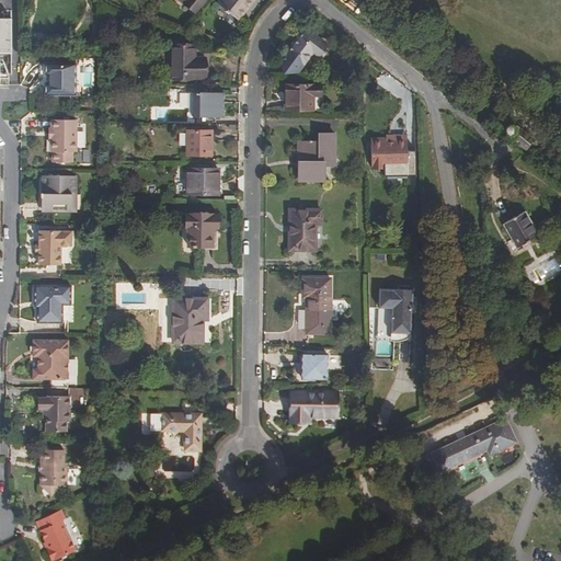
[(204,0),(180,0),(195,12),(204,0)]
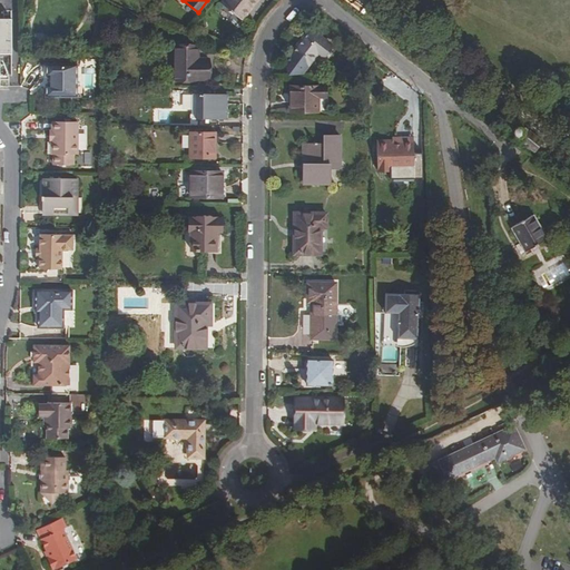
[(225,0),(223,3),(243,20),(258,0),(225,0)]
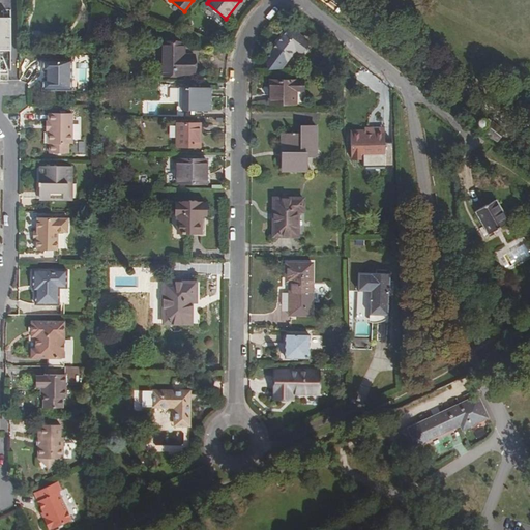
[(98,22),(105,24),(108,16),(101,13),(98,22)]
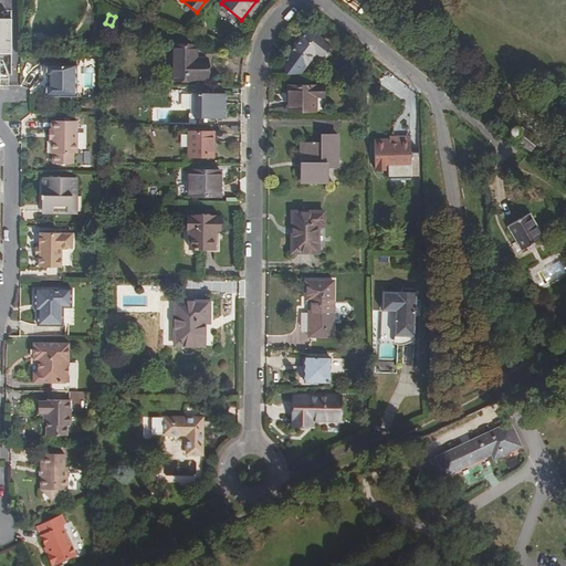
[(0,86),(0,80),(9,80),(9,76),(9,73),(8,70),(7,66),(4,64),(1,60),(0,60),(0,53),(12,53),(12,19),(0,18),(0,86)]
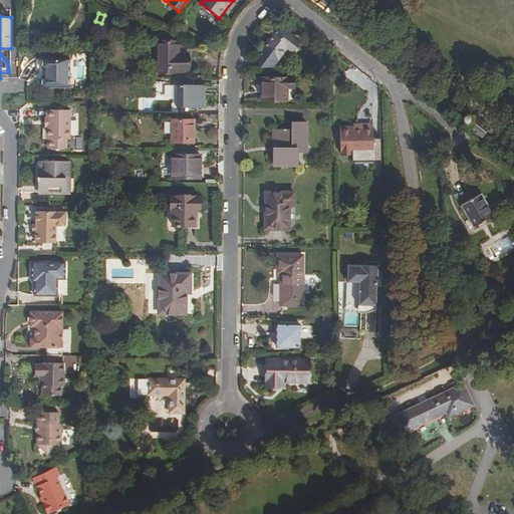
[(292,52),(300,42),(280,27),(262,49),(256,56),(261,66),(272,66),(276,61),(286,48),(292,52)]
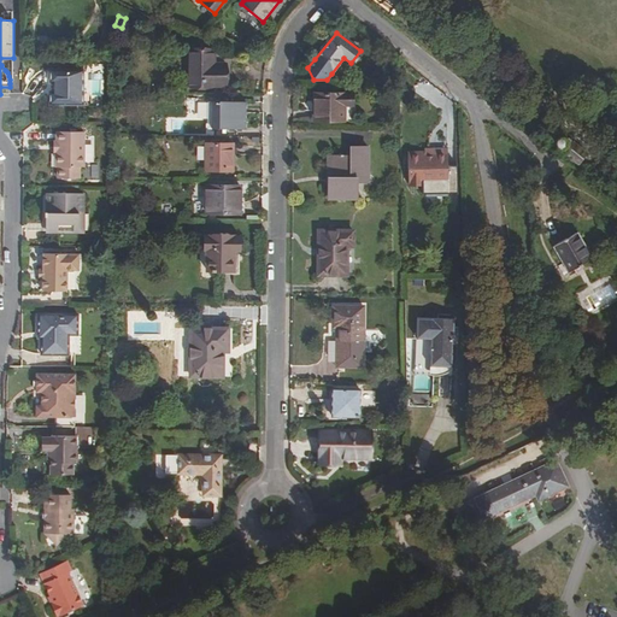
[(215,65),(215,51),(189,50),(188,86),(225,87),(225,65),(215,65)]
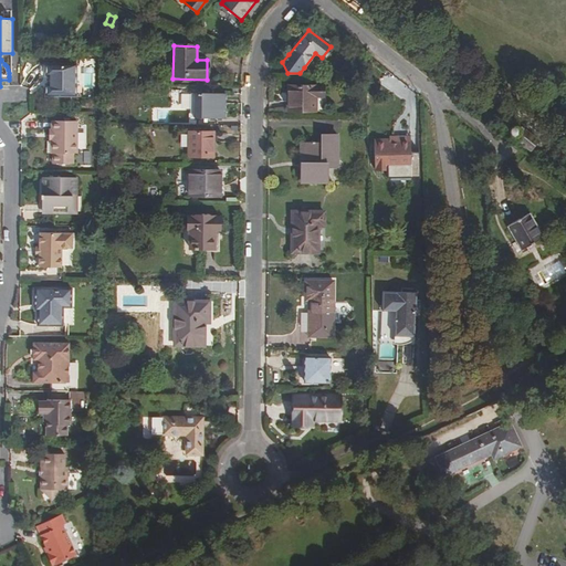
[(76,96),(76,67),(45,67),(45,76),(49,76),(49,85),(45,85),(45,96),(76,96)]
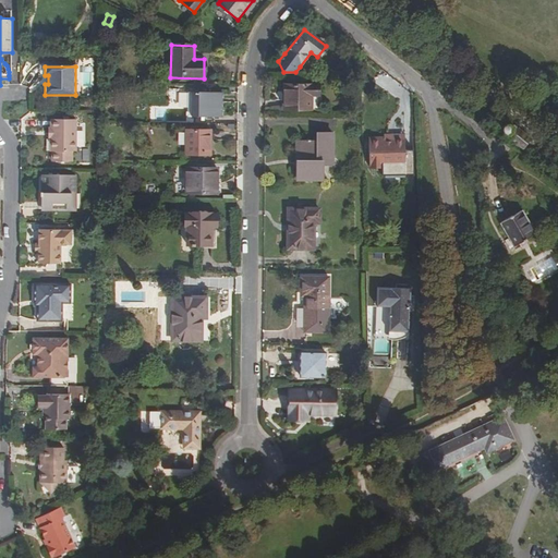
[(319,96),(319,85),(284,85),(284,110),(312,110),(311,96),(319,96)]
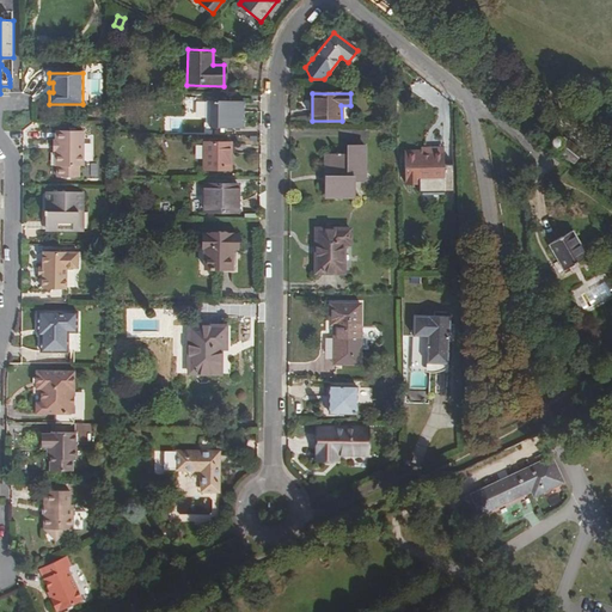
[(212,102),(212,127),(242,127),(243,103),(212,102)]
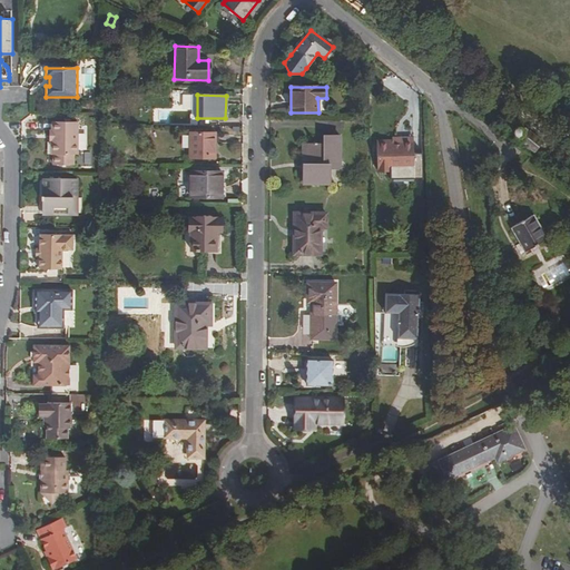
[(51,130),(51,133),(51,141),(51,156),(53,156),(58,156),(58,166),(72,166),(72,156),(77,151),(77,123),(55,123),(55,130),(51,130)]
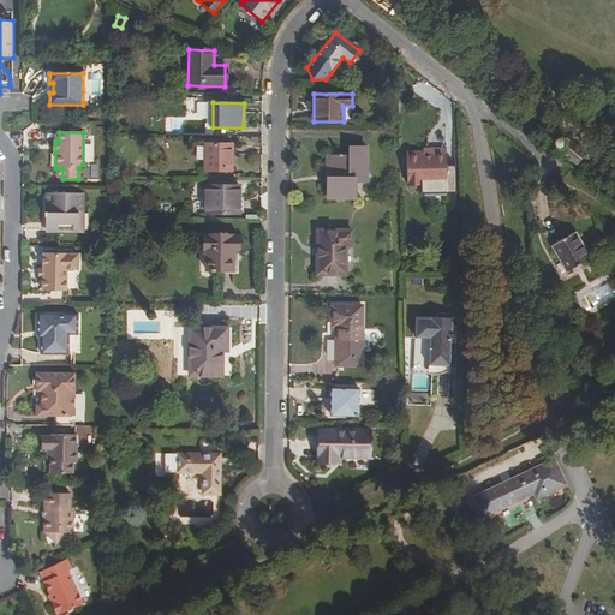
[(567,139),(557,150),(575,165),(585,155),(567,139)]
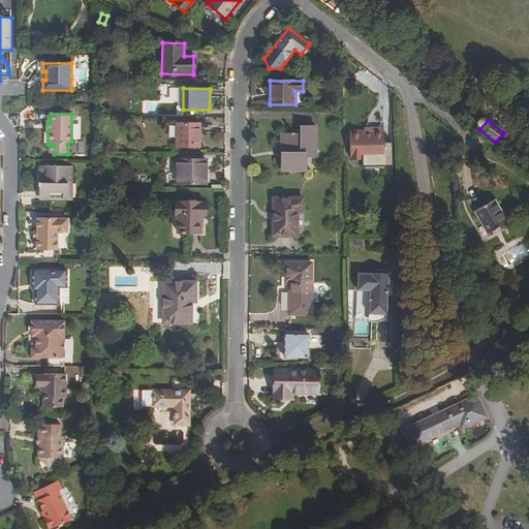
[(199,147),(199,124),(177,124),(176,147),(199,147)]
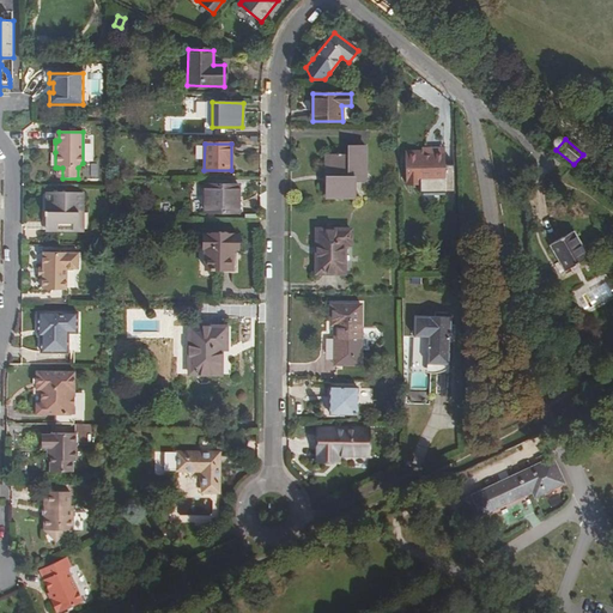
[(349,146),(349,156),(326,156),(326,198),(354,198),(354,181),(366,181),(366,146),(349,146)]
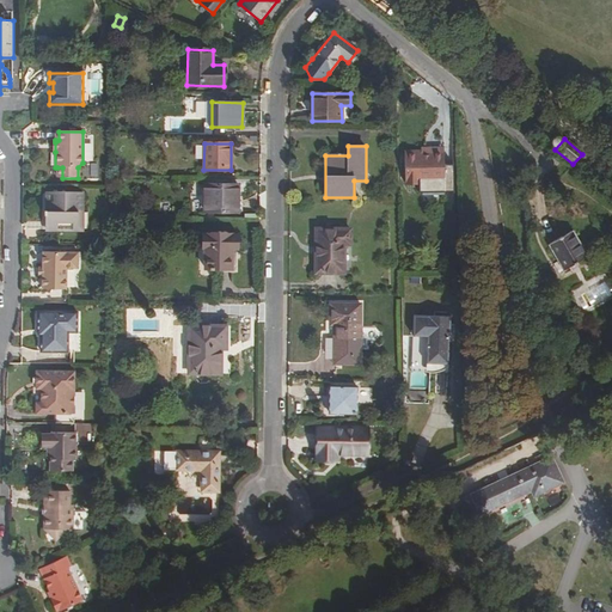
[(404,182),(444,182),(445,175),(441,175),(441,167),(445,163),(445,147),(432,147),(432,151),(422,151),(405,150),(404,182)]
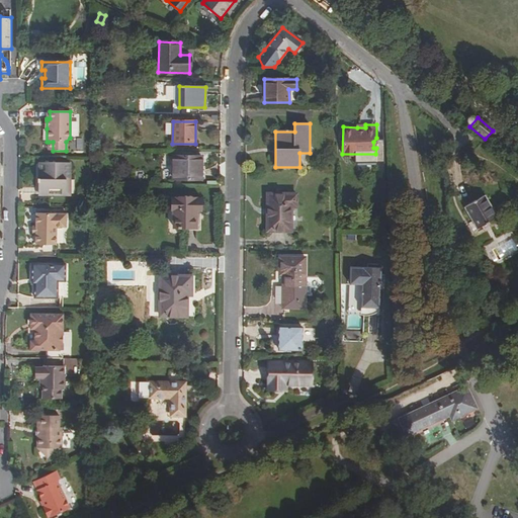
[(202,179),(202,156),(173,156),(173,179),(202,179)]
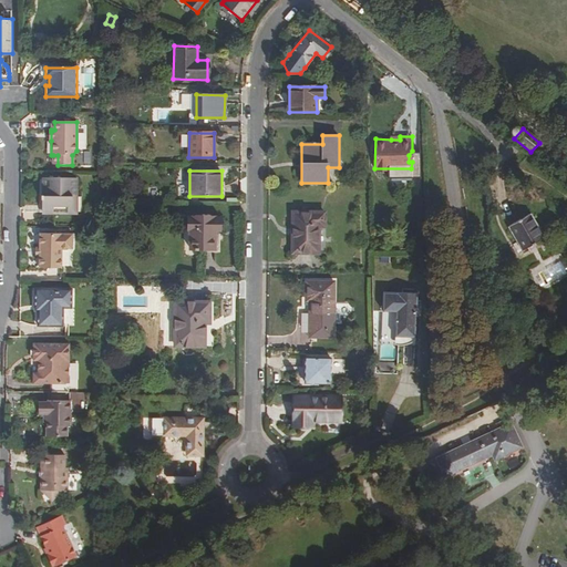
[(74,196),(79,196),(79,177),(44,177),(43,195),(41,195),(41,200),(43,200),(43,207),(59,207),(59,213),(73,213),(74,196)]
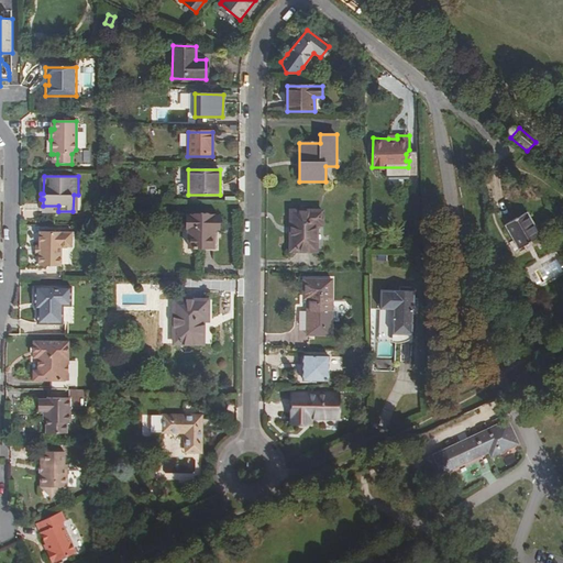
[(322,225),(322,210),(290,210),(290,252),(317,251),(317,225),(322,225)]
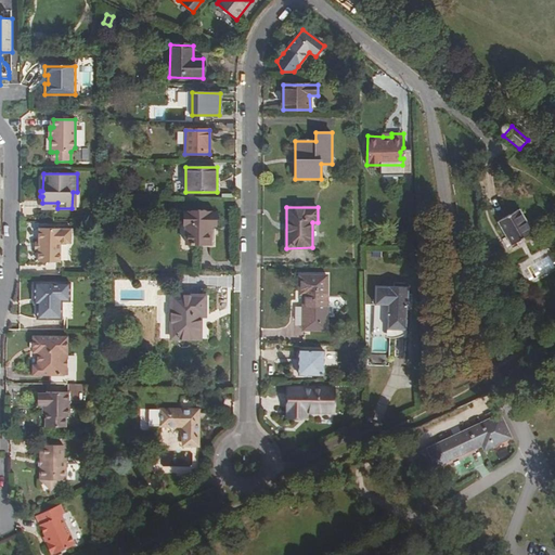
[(185,226),(185,236),(210,237),(210,226),(216,226),(216,213),(205,213),(205,210),(197,209),(197,213),(184,213),(183,226),(185,226)]
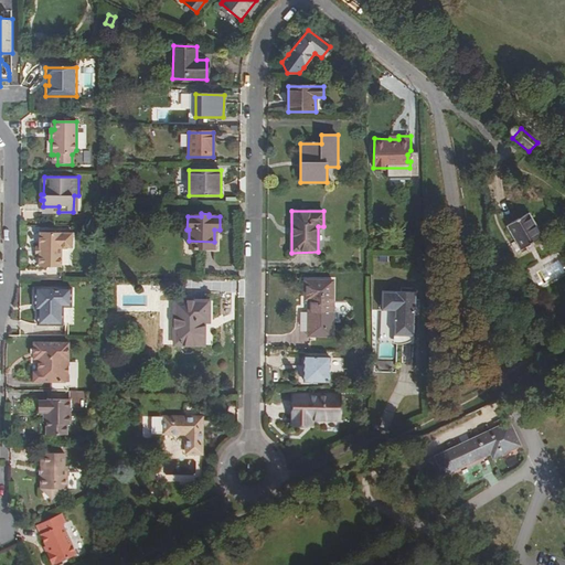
[(541,236),(528,215),(507,226),(520,248),(541,236)]
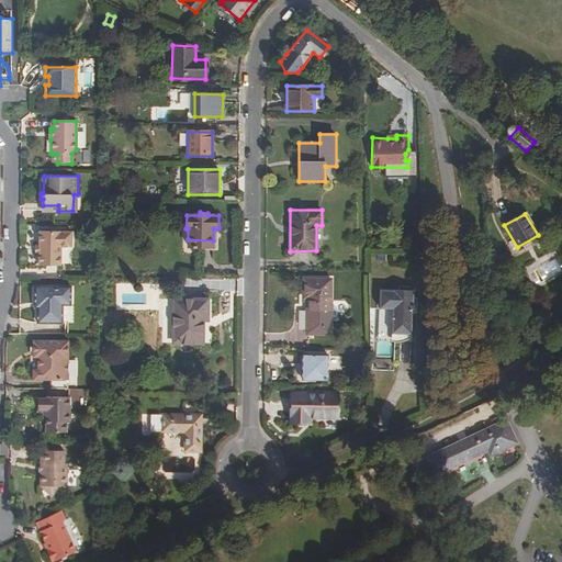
[(42,253),(38,253),(38,265),(62,266),(62,246),(71,246),(72,231),(38,231),(38,246),(42,246),(42,253)]
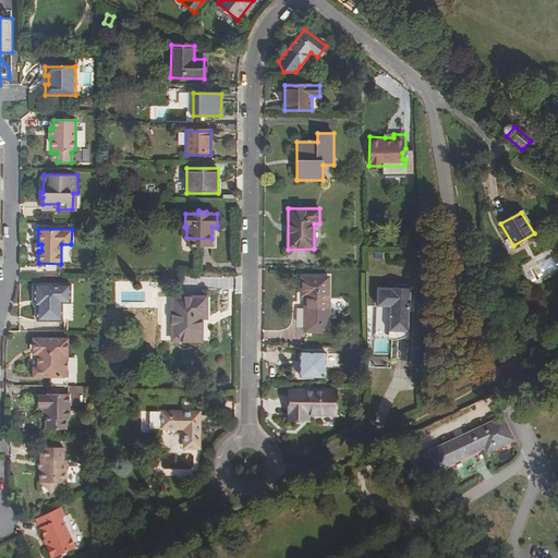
[(557,267),(549,254),(528,268),(536,281),(557,267)]
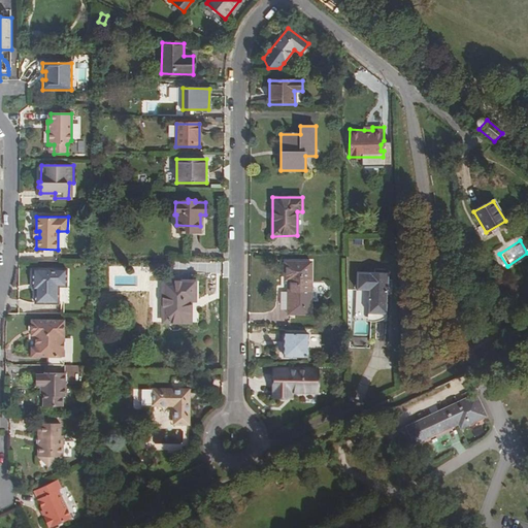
[(310,316),(310,262),(285,262),(285,281),(288,281),(288,290),(279,290),(279,305),(288,315),(310,316)]
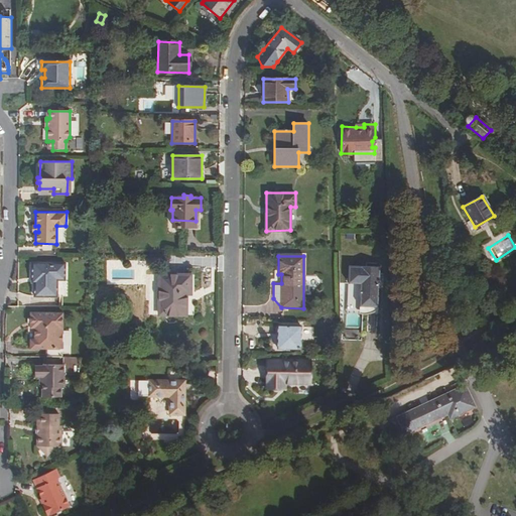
[(33,275),(33,281),(33,295),(56,295),(56,279),(65,279),(65,262),(30,261),(30,275),(33,275)]
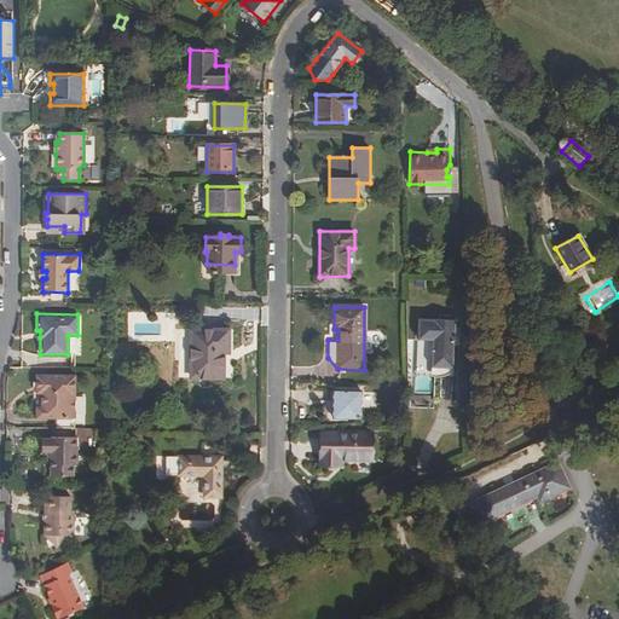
[(457,336),(458,323),(422,320),(421,340),(434,340),(433,369),(455,370),(456,341),(455,341),(455,335),(457,336)]
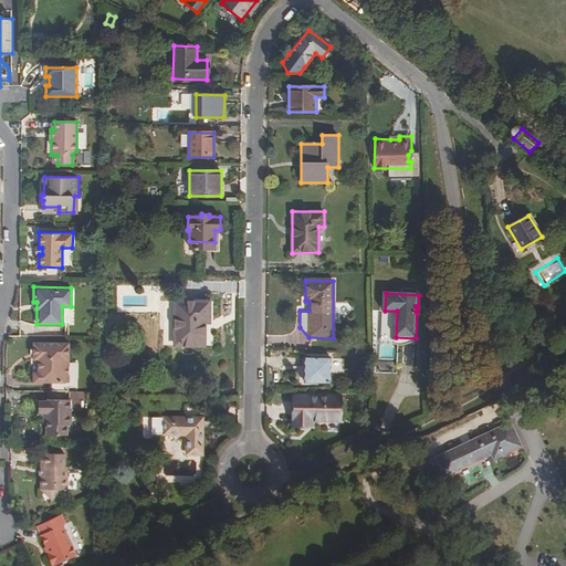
[(209,323),(210,302),(175,302),(175,345),(205,346),(206,323),(209,323)]
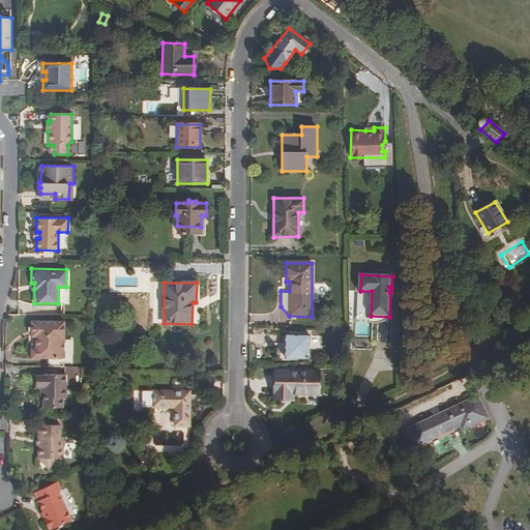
[(35,332),(35,337),(35,350),(31,350),(31,359),(48,360),(48,367),(64,367),(64,322),(30,322),(30,332),(31,332),(35,332)]
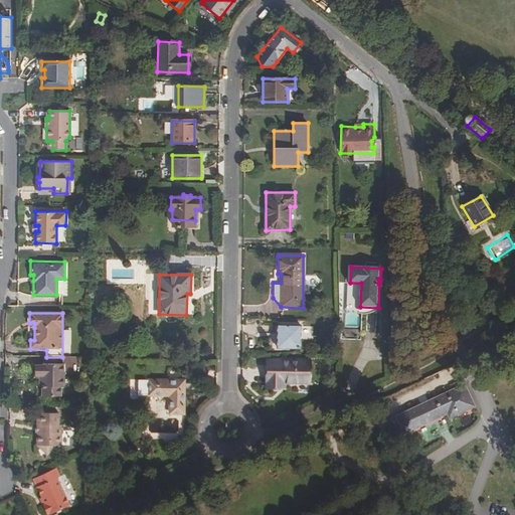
[(300,349),(300,325),(278,325),(278,349),(300,349)]
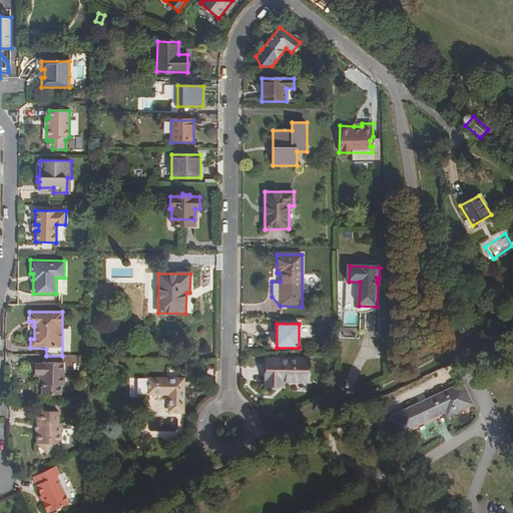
[(34,374),(40,374),(42,374),(42,382),(42,395),(61,395),(61,385),(64,385),(64,374),(79,374),(79,356),(62,356),(62,363),(42,363),(42,365),(34,365),(34,374)]
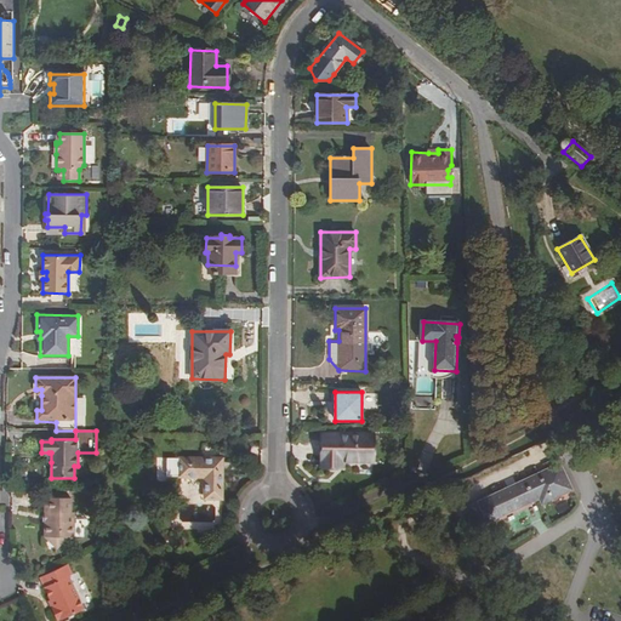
[(372,462),(372,433),(323,434),(323,467),(343,467),(343,462),(372,462)]
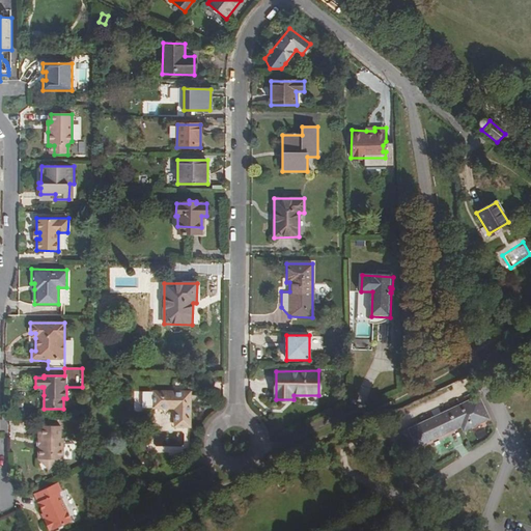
[(189,426),(190,392),(155,392),(155,407),(175,407),(174,426),(189,426)]
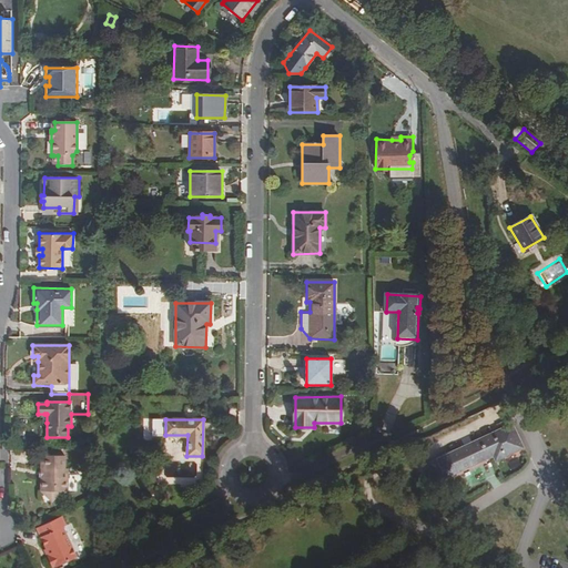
[(509,425),(424,466),(434,485),(492,458),(494,463),(521,450),(509,425)]
